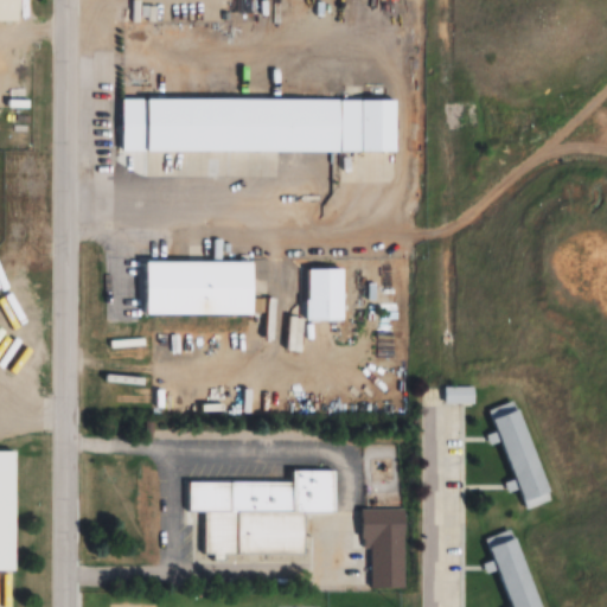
[(0,0),(0,23),(20,23),(20,0),(0,0)]
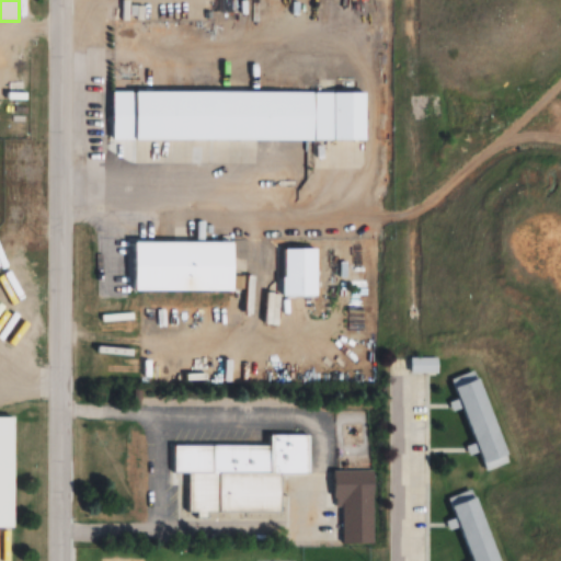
[(367,93),(114,92),(114,141),(367,142),(367,93)]
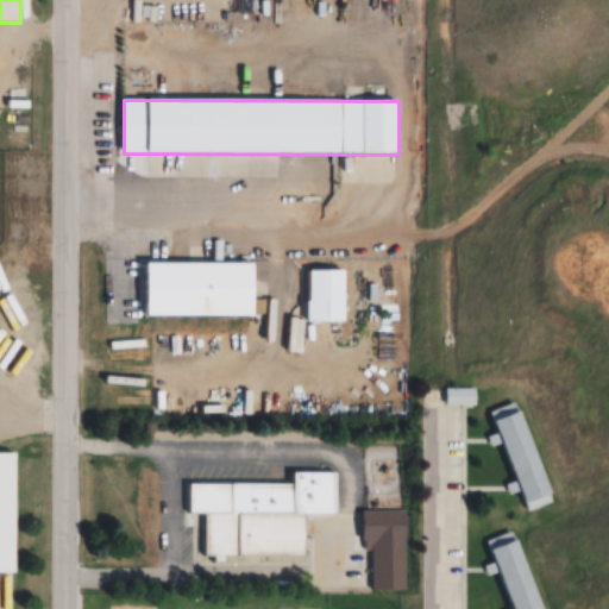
[(256,265),(149,265),(149,316),(256,316),(256,265)]
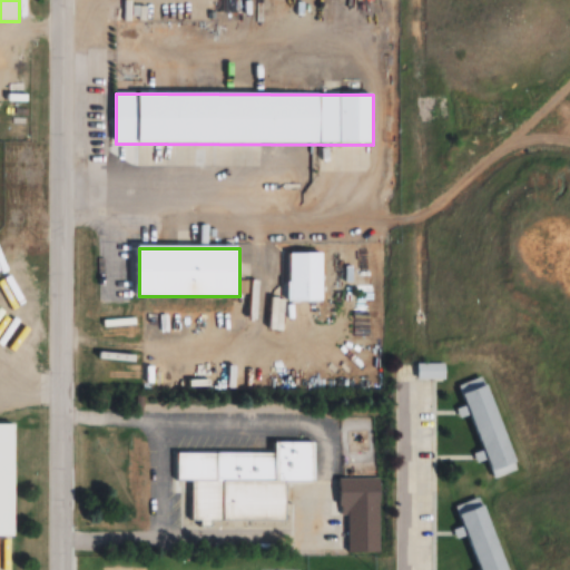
[(323,301),(323,254),(288,254),(288,301),(323,301)]
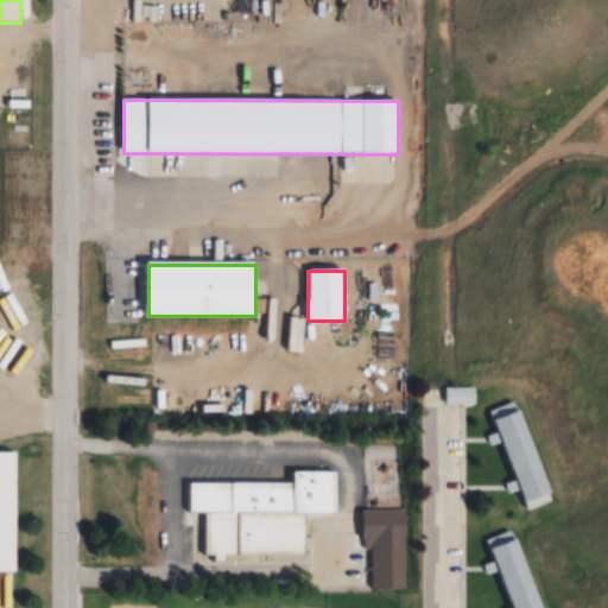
[(488,410),(513,400),(520,410),(552,491),(551,502),(526,512),(518,491),(508,494),(502,480),(513,476),(500,442),(489,445),(485,434),(494,430),(488,410)]
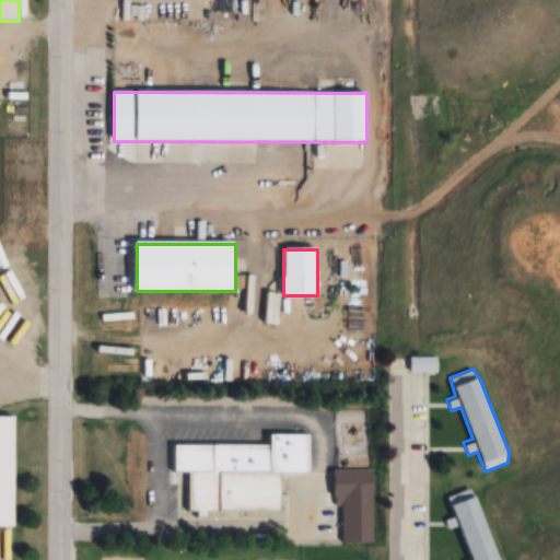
[(0,413),(16,413),(15,527),(10,527),(0,527),(0,413)]
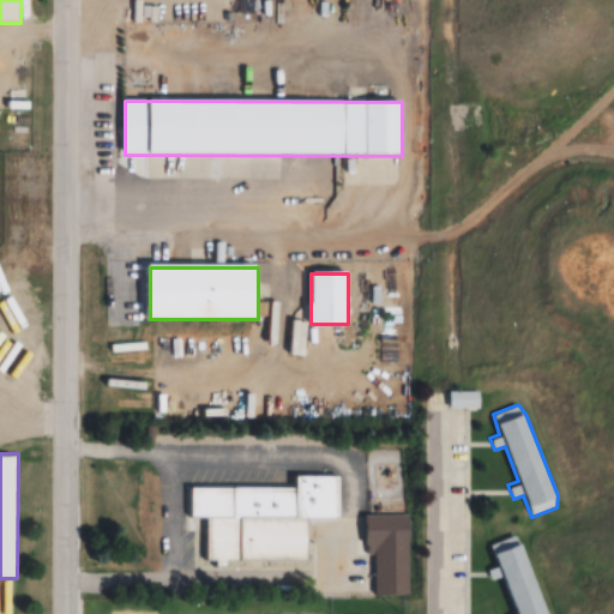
[(190,486),(296,487),(296,475),(343,475),(343,518),(308,518),(307,560),(228,559),(228,566),(216,566),(216,559),(206,559),(206,517),(190,517),(190,486)]
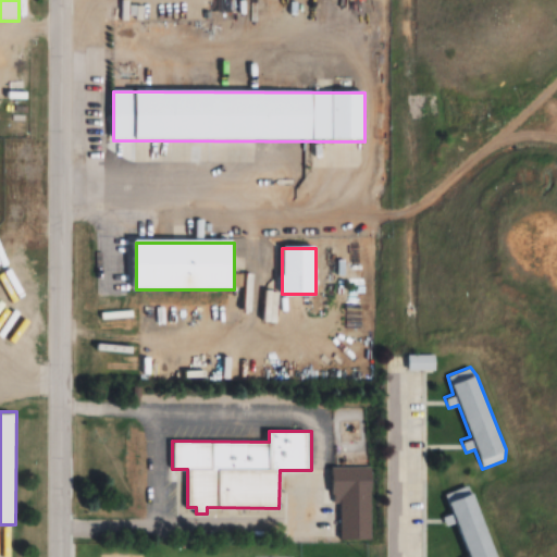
[(332,495),(371,495),(371,468),(332,468),(332,495)]
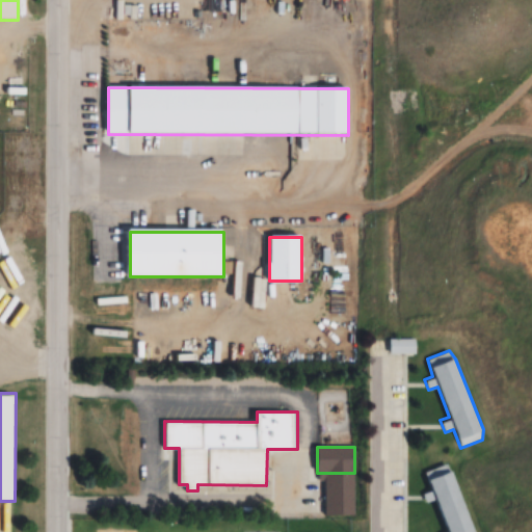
[(424,472),(447,462),(452,470),(475,531),(448,531),(435,500),(425,503),(422,494),(431,490),(424,472)]
